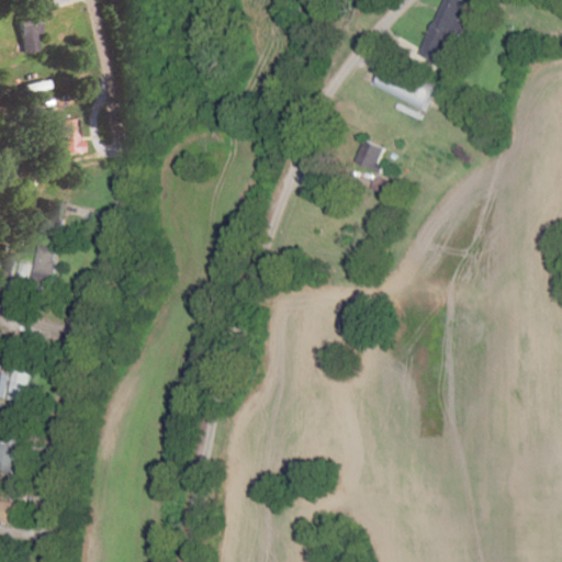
[(444,0),(417,60),(447,74),(469,25),(460,22),(470,0),(444,0)]
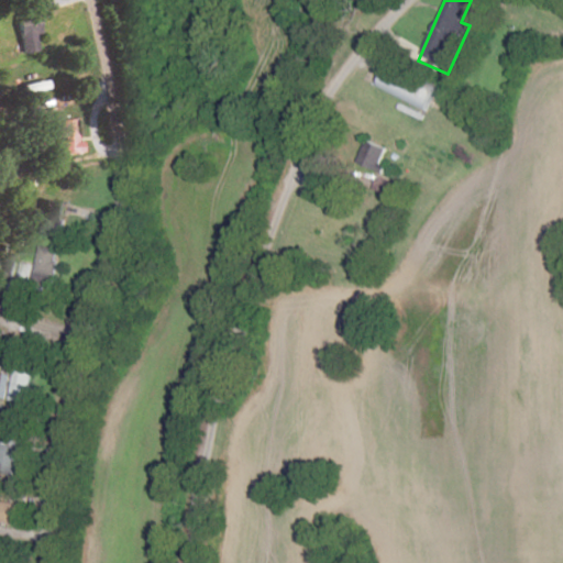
[(18,54),(39,50),(31,12),(11,17),(18,54)]
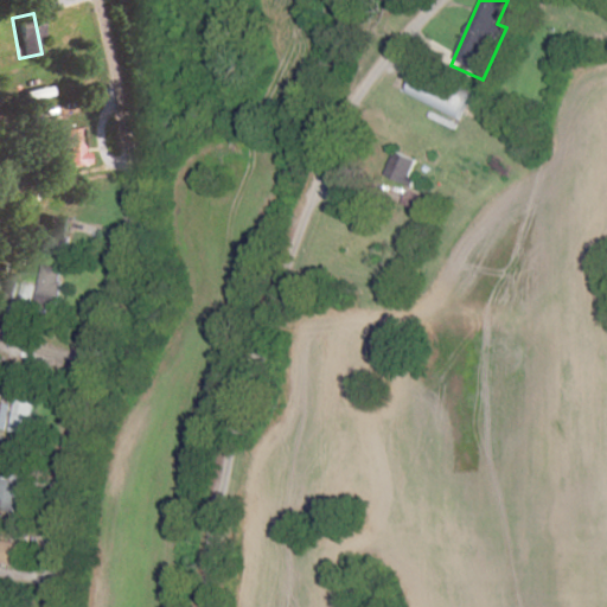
[(459,120),(472,94),(415,66),(403,93),(459,120)]
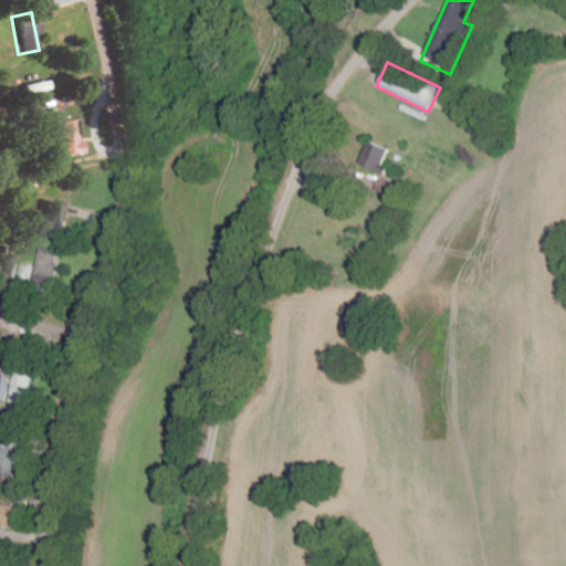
[(56,154),(74,154),(72,121),(55,121),(56,154)]
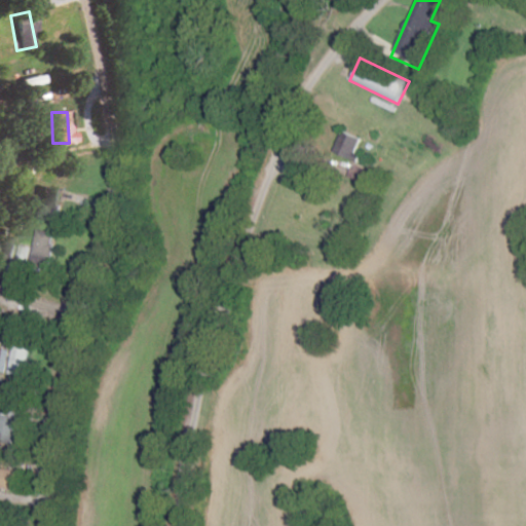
[(362,140),(342,132),(333,153),(352,161),(362,140)]
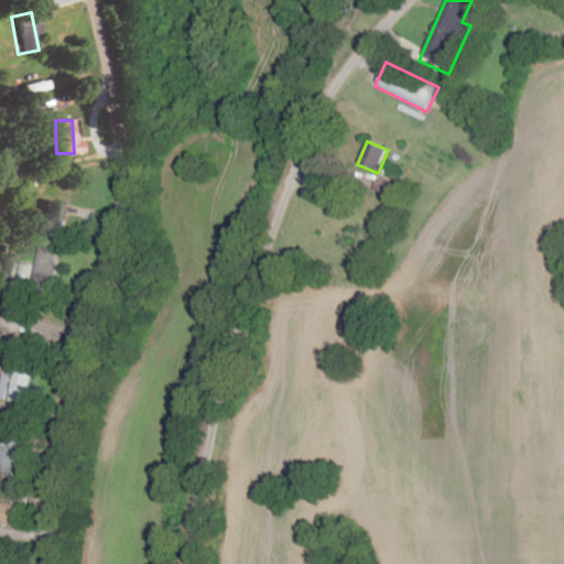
[(375,190),(388,195),(393,182),(379,177),(375,190)]
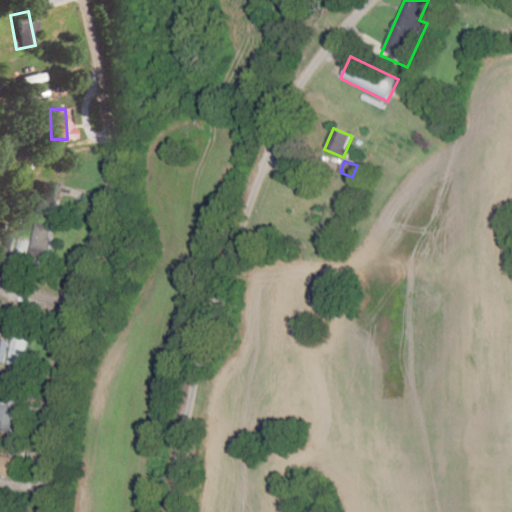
[(56,214),(56,184),(34,184),(34,214),(56,214)]
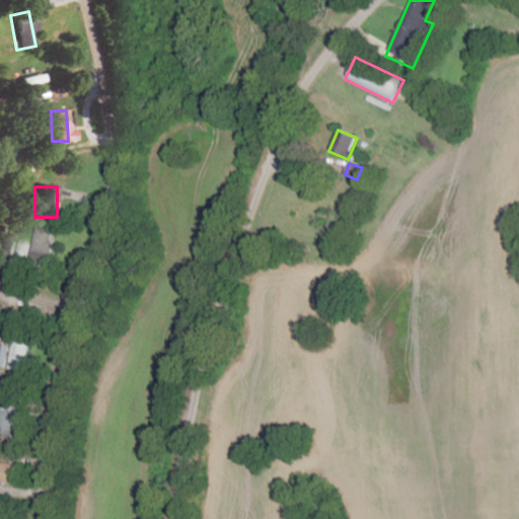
[(53,230),(32,227),(27,263),(48,266),(53,230)]
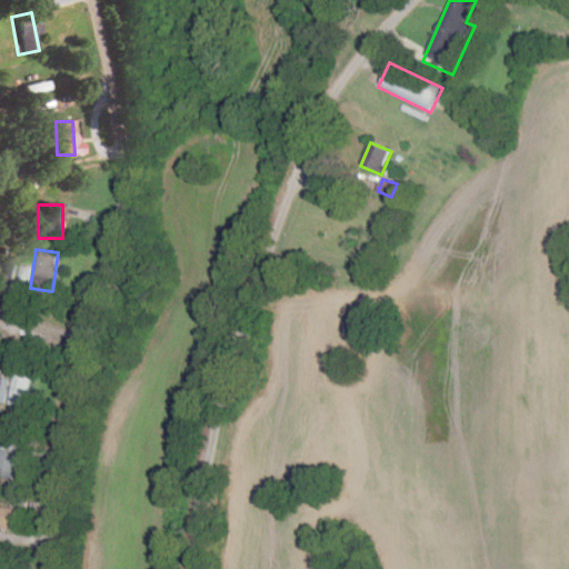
[(28,379),(12,377),(10,406),(26,407),(28,379)]
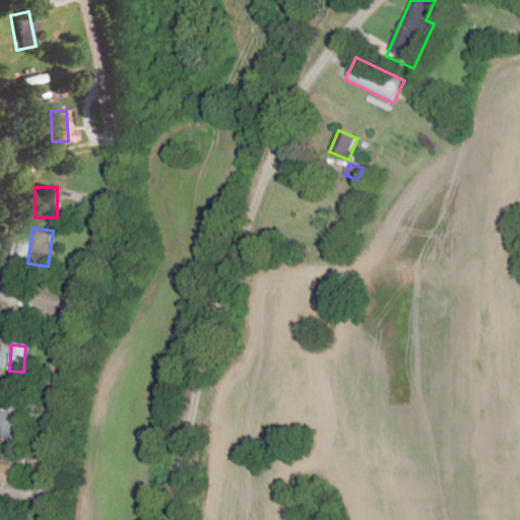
[(0,438),(14,438),(14,402),(0,401),(0,438)]
